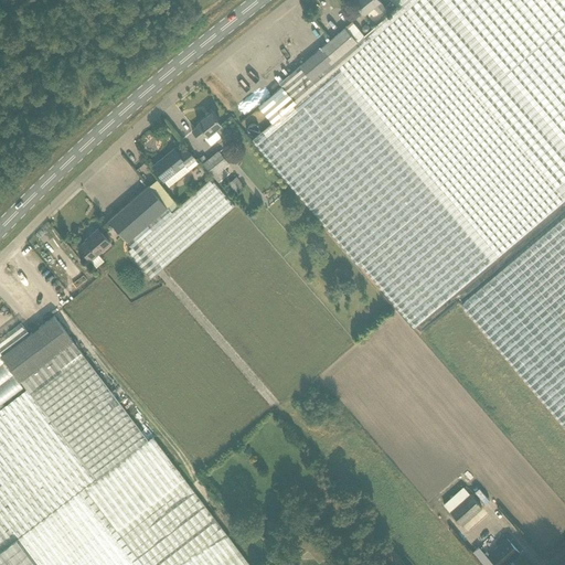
[(564,0),(396,0),(401,4),(364,36),(358,41),(356,42),(362,48),(273,123),(253,140),(358,264),(359,263),(414,328),(564,199),(564,0)]
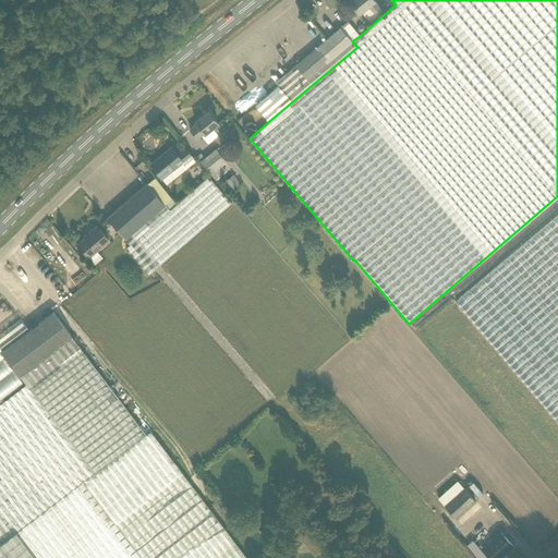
[(375,0),(374,0),(350,0),(360,13),(368,5),(375,13),(381,9),(375,1),(375,0)]
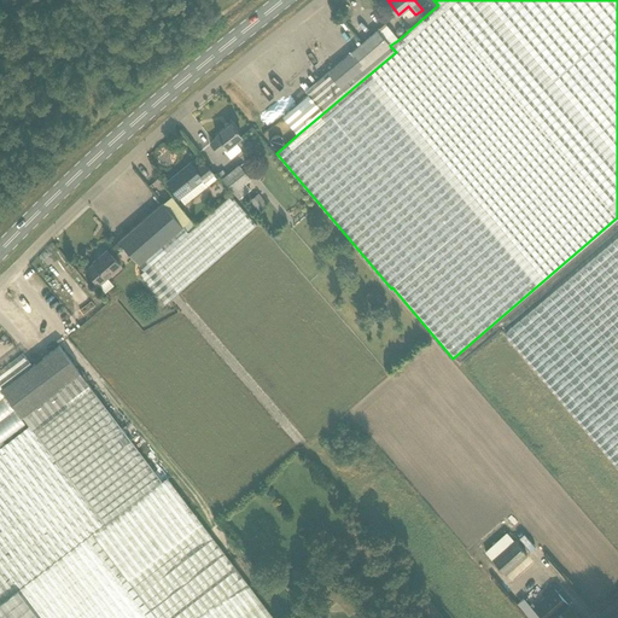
[(398,40),(396,36),(385,24),(378,29),(389,42),(391,45),(398,40)]
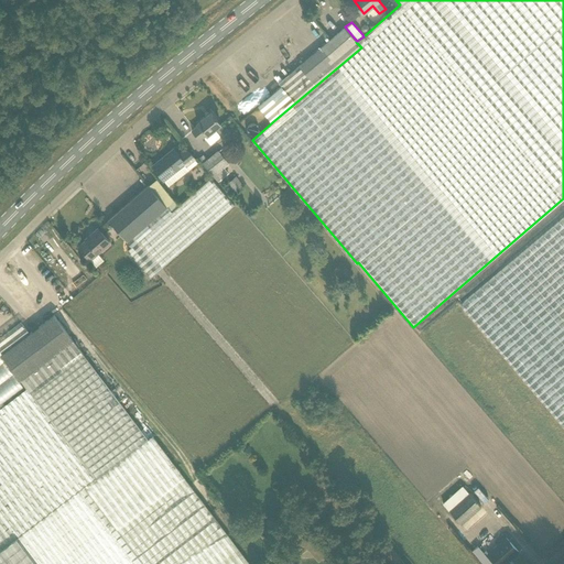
[(357,41),(355,39),(345,26),(279,83),(281,86),(258,106),(272,122),(361,47),(356,42),(357,41)]
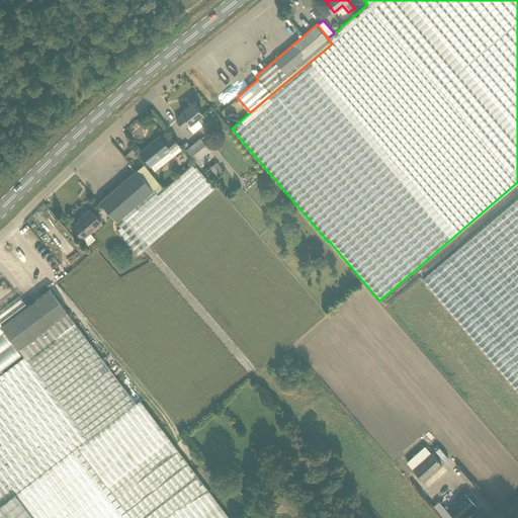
[(190,123),(190,124),(197,118),(203,125),(208,121),(202,114),(194,103),(181,113),(182,114),(176,119),(184,128),(190,123)]
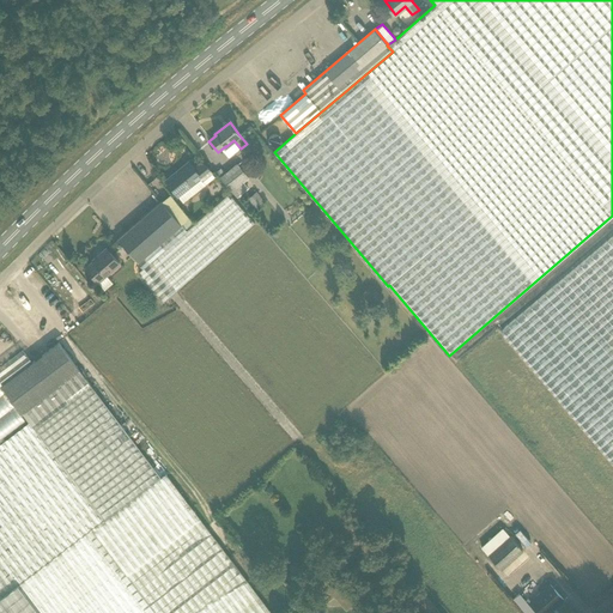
[(212,173),(202,161),(194,168),(189,162),(167,180),(178,196),(200,178),(201,181),(212,173)]
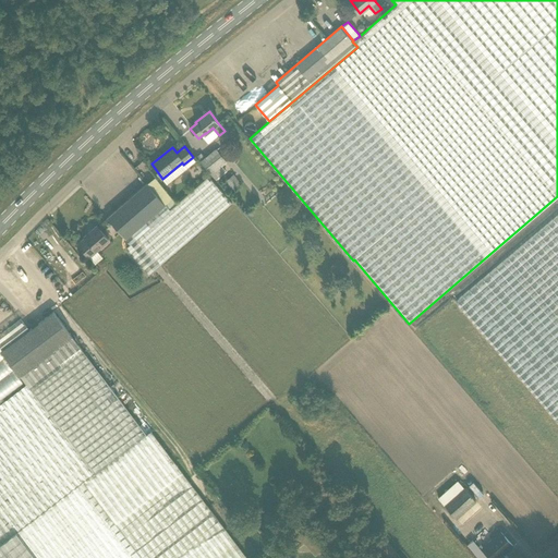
[(205,157),(201,160),(211,174),(221,166),(227,161),(216,148),(205,157)]
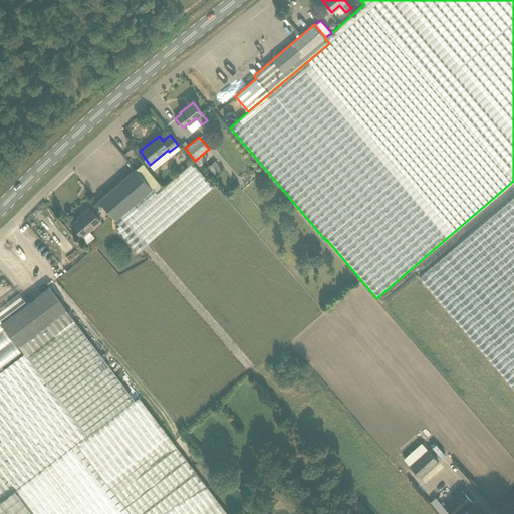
[(215,175),(222,169),(215,161),(208,166),(215,175)]
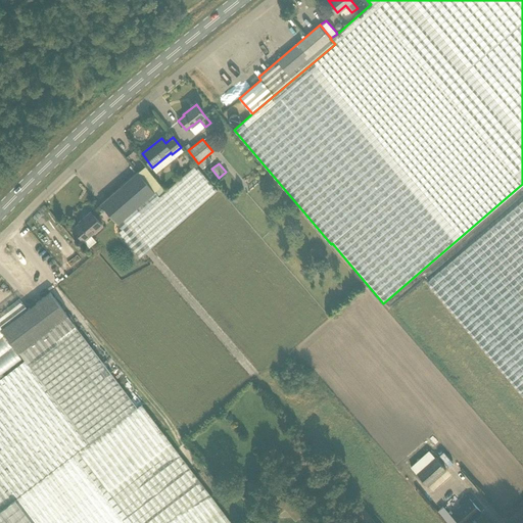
[(123,229),(119,232),(140,256),(217,190),(195,165),(159,196),(138,172),(100,203),(123,229)]
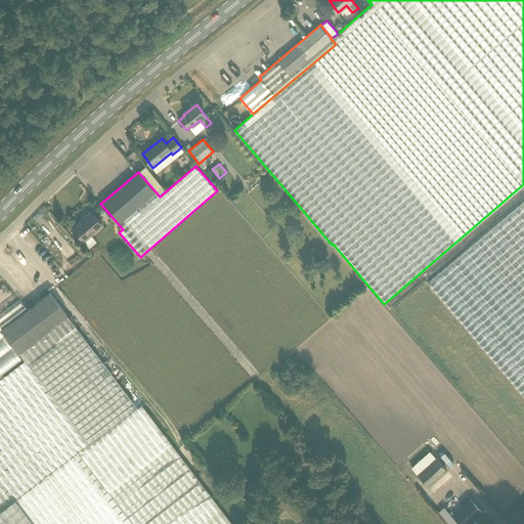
[(523,201),(473,244),(428,284),(523,396),(523,201)]
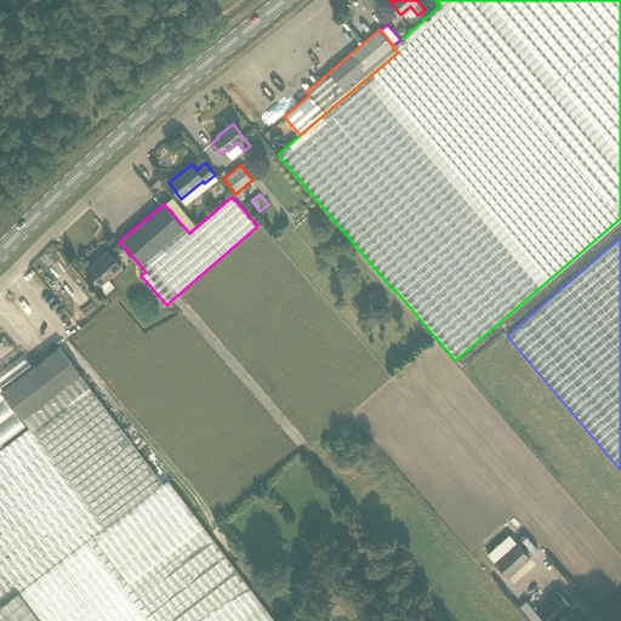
[(86,272),(98,285),(121,266),(108,251),(98,260),(100,261),(86,272)]
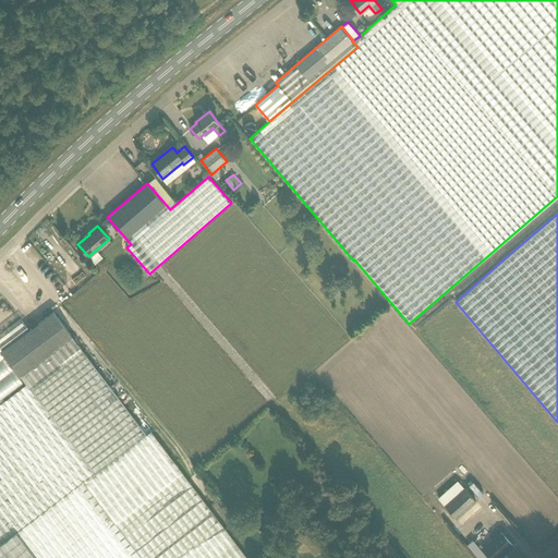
[(346,268),(336,261),(328,270),(338,278),(346,268)]
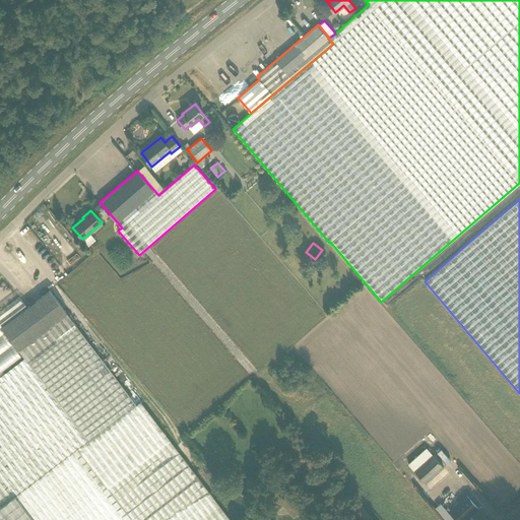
[(18,350),(20,349),(69,315),(50,290),(1,326),(18,350)]
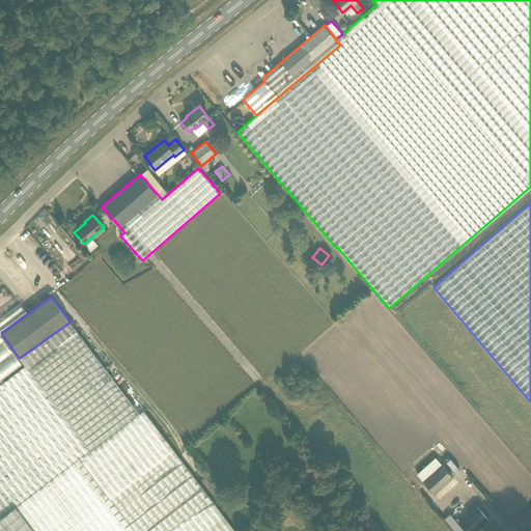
[(26,365),(0,385),(0,530),(234,530),(143,411),(139,413),(71,322),(21,357),(26,365)]
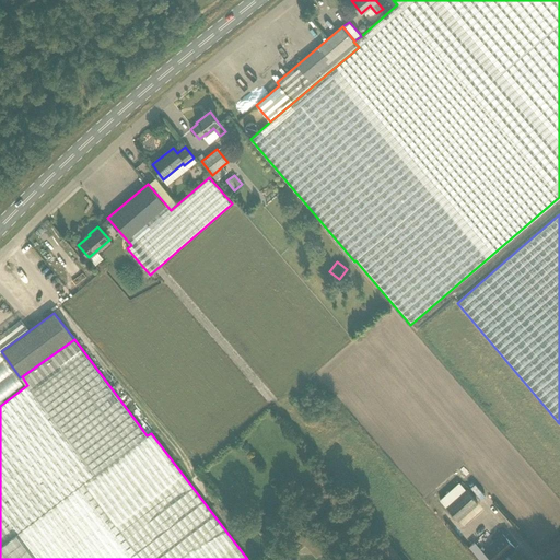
[(0,399),(22,383),(19,378),(0,352),(0,399)]
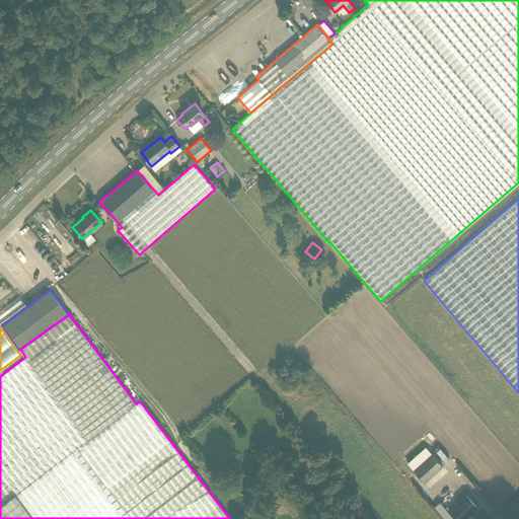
[(408,462),(414,469),(426,483),(443,466),(426,447),(408,462)]
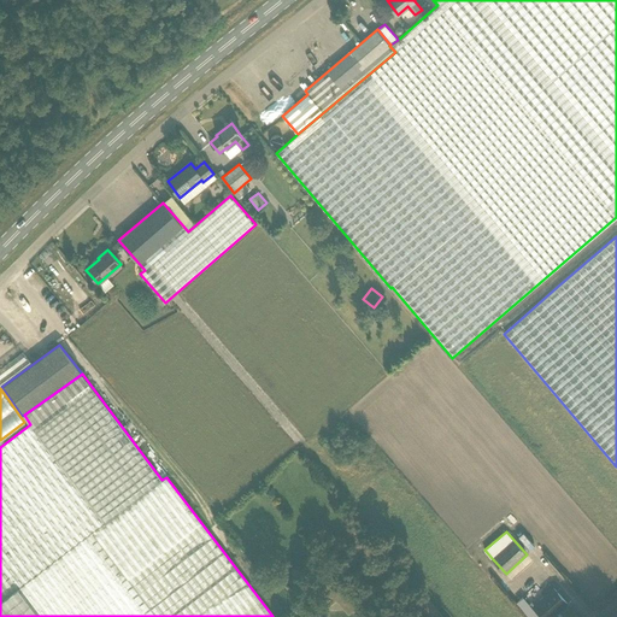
[(285,581),(281,586),(289,595),(294,591),(285,581)]
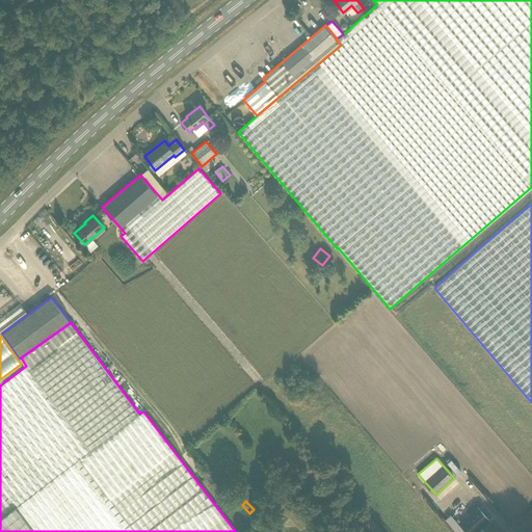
[(468,531),(475,531),(489,520),(475,505),(468,511),(470,513),(459,522),(468,531)]
